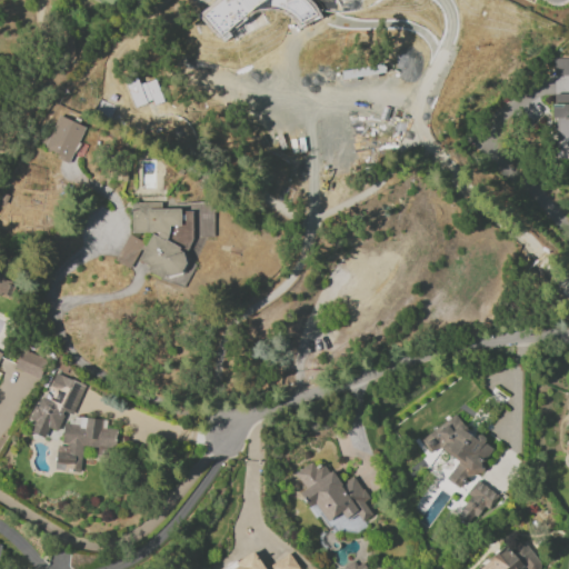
[(328,6),(326,23),(305,21),(302,46),(260,42),(261,30),(256,30),(257,17),(228,13),(229,0),(319,0),(319,5),(328,6)]
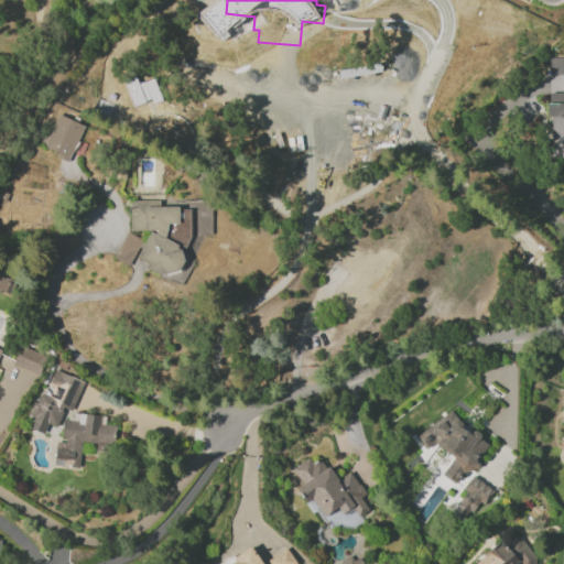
[(546,75),(563,74),(563,56),(546,57),(546,75)]
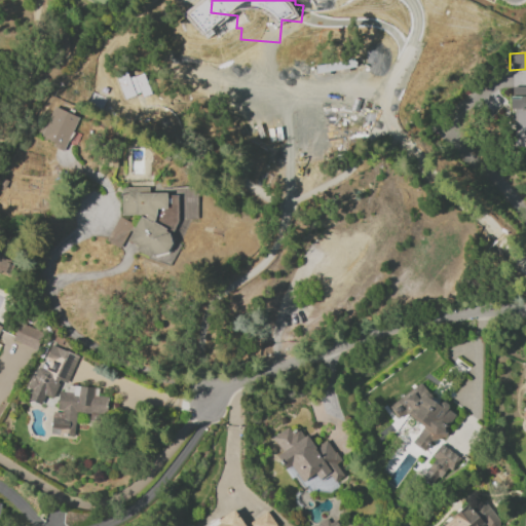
[(513,145),(525,145),(525,85),(509,86),(509,109),(513,109),(513,145)]
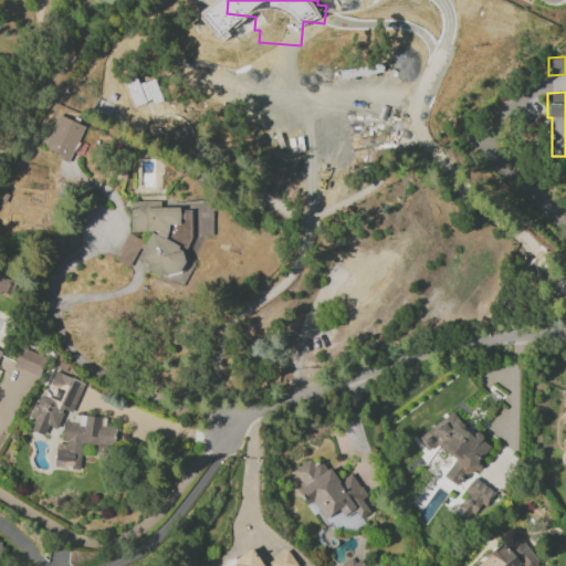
[(93,114),(133,129),(136,118),(97,103),(93,114)]
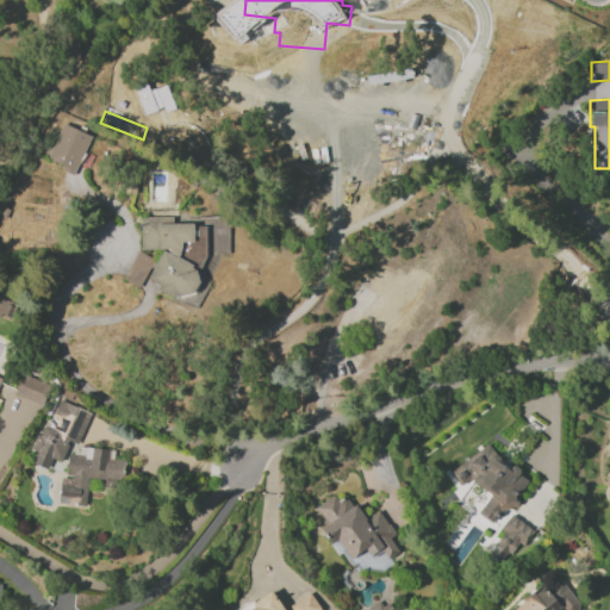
[(92,136),(73,175),(62,170),(64,167),(55,162),(54,165),(45,160),(48,156),(42,154),(47,145),(51,148),(63,123),(92,136)]
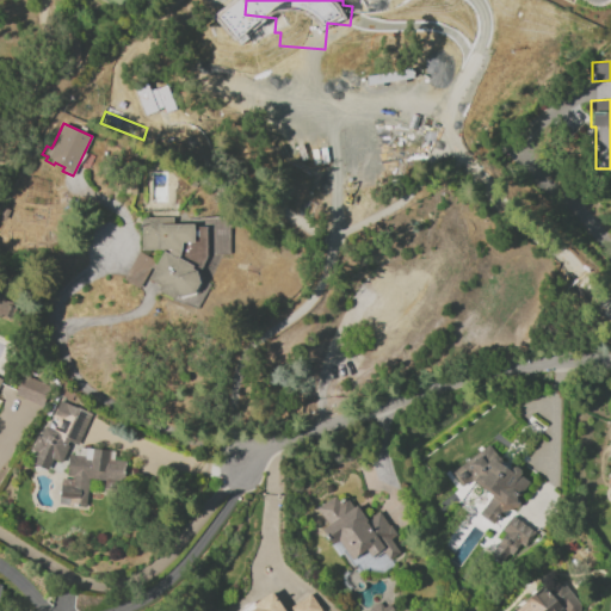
[(141,282),(122,271),(134,250),(152,261),(158,250),(164,253),(165,248),(136,248),(136,216),(153,216),(153,223),(189,223),(189,226),(202,226),(203,257),(195,271),(198,282),(191,295),(174,298),(171,297),(170,298),(153,289),(154,285),(143,278),(141,282)]
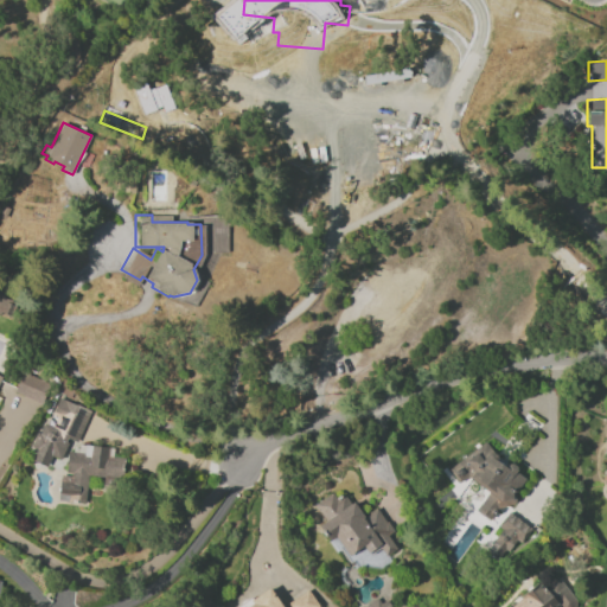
[(42,404),(14,391),(24,372),(51,384),(42,404)]
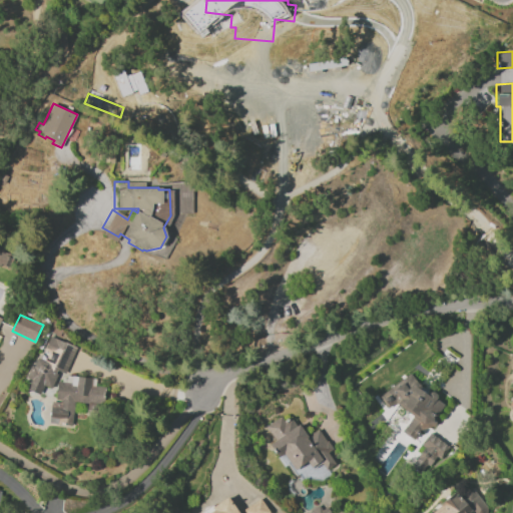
[(27,390),(32,380),(27,379),(32,366),(35,367),(38,359),(41,360),(51,338),(76,348),(65,374),(57,370),(55,374),(57,375),(51,389),(43,386),(39,395),(27,390)]
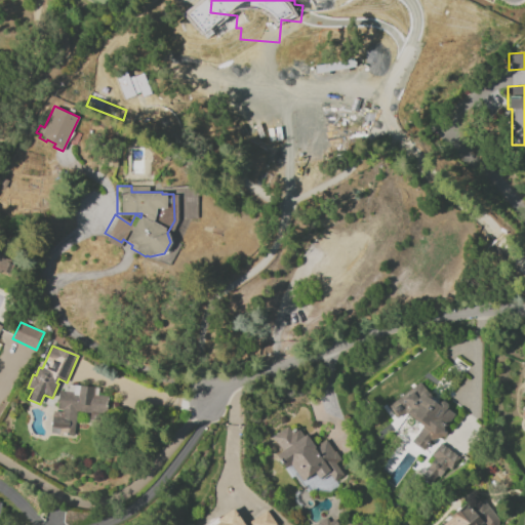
[(403,412),(396,417),(388,406),(420,382),(429,394),(454,414),(446,427),(448,435),(432,438),(422,449),(412,441),(422,427),(403,412)]
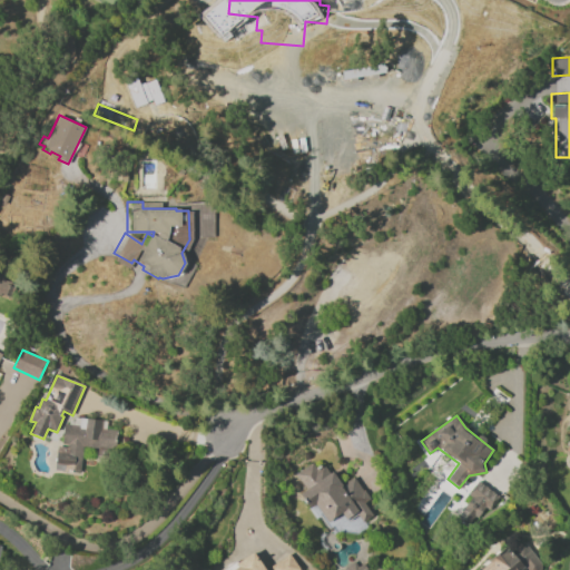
[(80,473),(55,471),(58,446),(67,448),(67,445),(62,444),(65,425),(68,425),(69,421),(75,422),(75,418),(107,421),(106,430),(117,431),(115,451),(82,448),(80,473)]
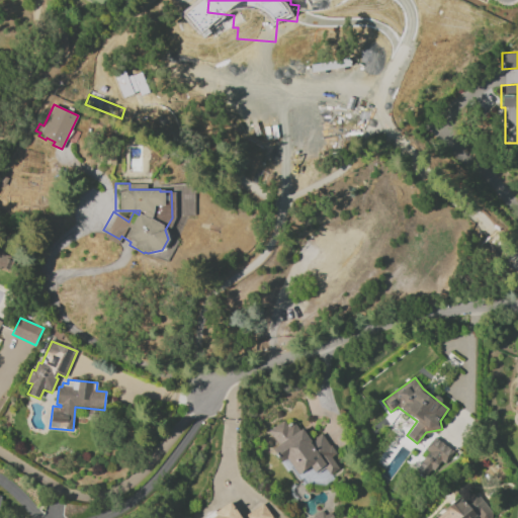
[(303,428),(312,441),(321,434),(330,446),(331,445),(337,453),(332,457),(339,467),(330,473),(334,480),(325,486),(311,483),(307,486),(301,479),(299,481),(296,476),(291,469),(287,472),(280,462),(281,461),(272,450),(278,445),(268,431),(283,420),(288,427),(294,423),(299,430),(303,428)]
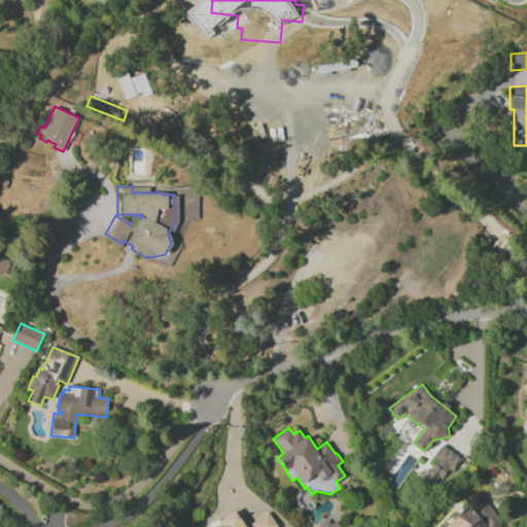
[(432,487),(447,467),(451,470),(460,458),(443,445),(432,459),(434,460),(421,478),(432,487)]
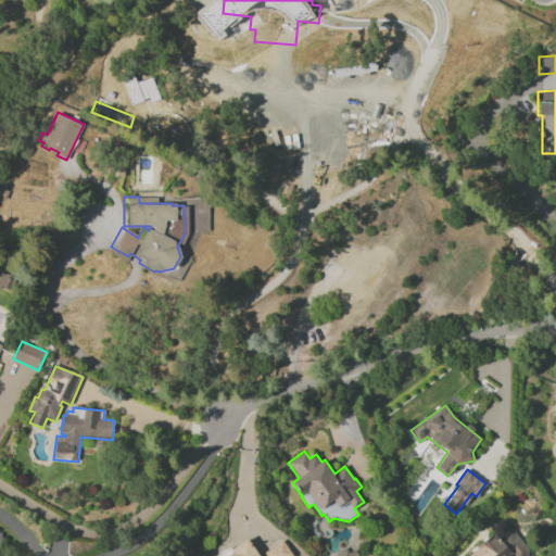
[(514,555),(509,551),(512,554),(509,555),(465,555),(467,555),(477,550),(476,547),(494,534),(497,539),(498,538),(498,536),(500,536),(512,529),(520,541),(528,550),(528,555),(527,555),(514,555)]
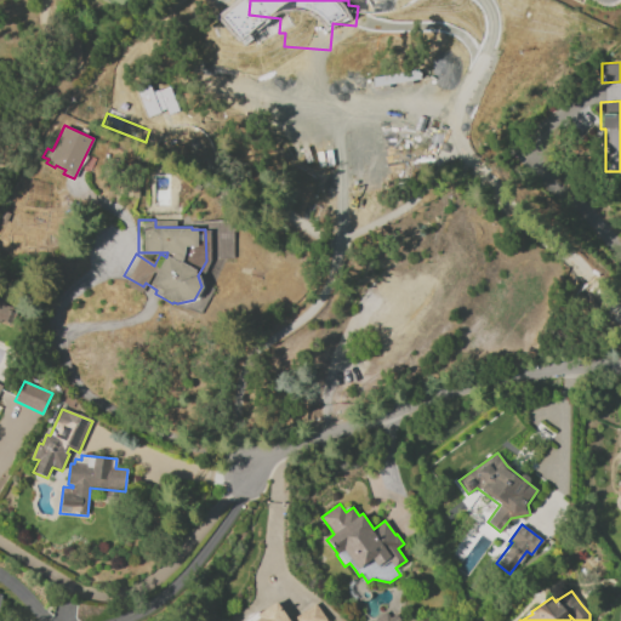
[(277,602),(289,620),(294,620),(292,619),(315,604),(326,620),(255,620),(258,619),(256,615),(277,602)]
